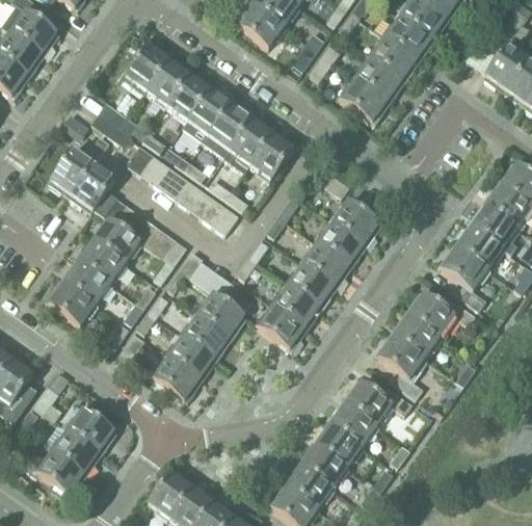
[(16,6),(1,28),(8,33),(40,56),(40,55),(43,57),(51,46),(48,44),(55,35),(55,34),(37,21),(45,11),(28,0),(11,0),(10,2),(16,6)]
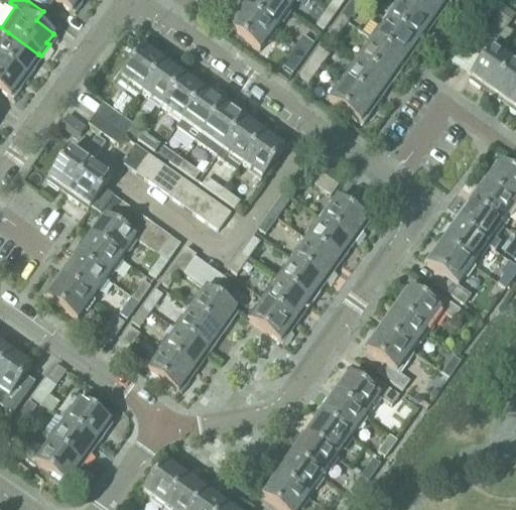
[(38,0),(46,6),(50,0),(59,0),(72,8),(75,10),(82,0),(38,0)]
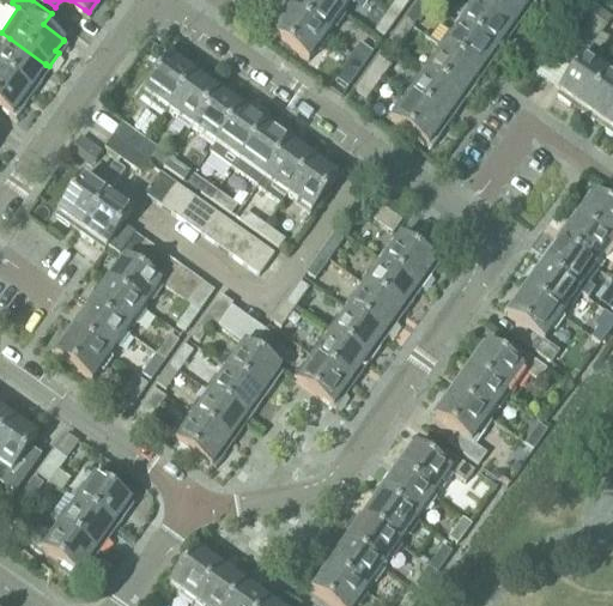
[(286,4),(285,5),(289,7),(325,32),(341,10),(328,0),(293,0),(290,6),(286,4)]
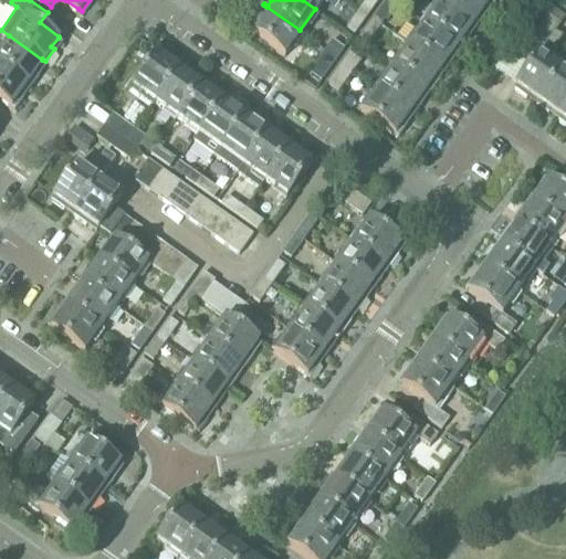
[(303,0),(315,9),(321,0),(303,0)]
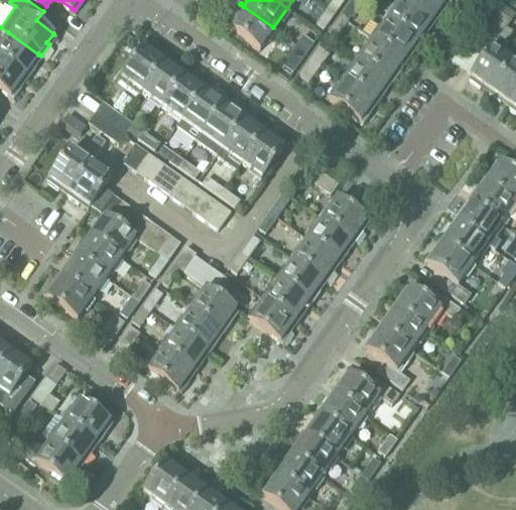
[(331,0),(328,5),(335,10),(342,0),(331,0)]
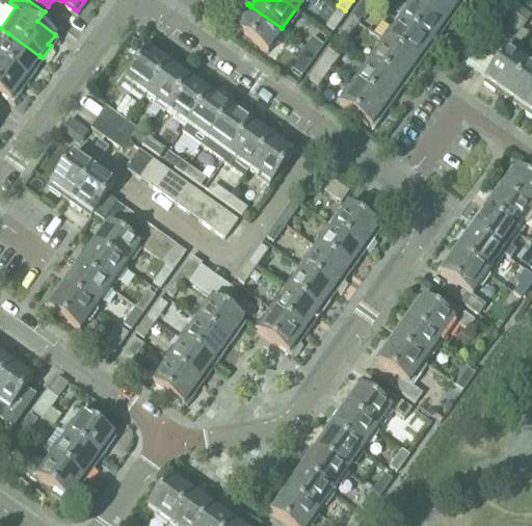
[(361,0),(350,14),(357,20),(370,2),(367,0),(361,0)]
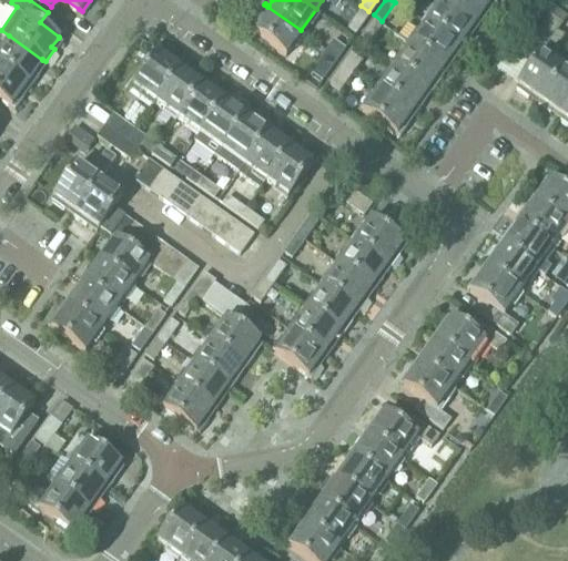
[(439,0),(425,19),(458,43),(459,43),(463,46),(472,32),(468,30),(474,22),(444,0),(439,0)]
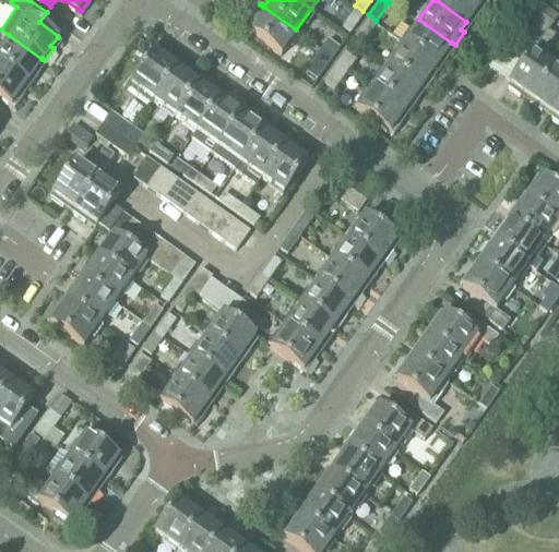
[(437,0),(466,22),(467,21),(471,23),(479,10),(476,8),(482,0),(437,0)]
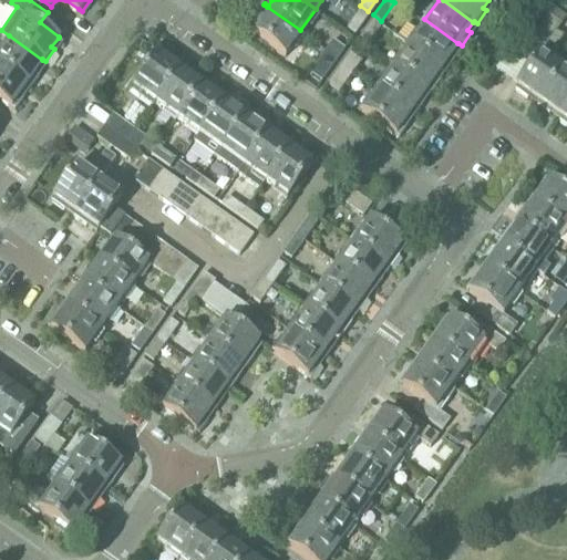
[(544,0),(536,12),(545,18),(550,11),(562,19),(566,11),(555,3),(550,0),(544,0)]
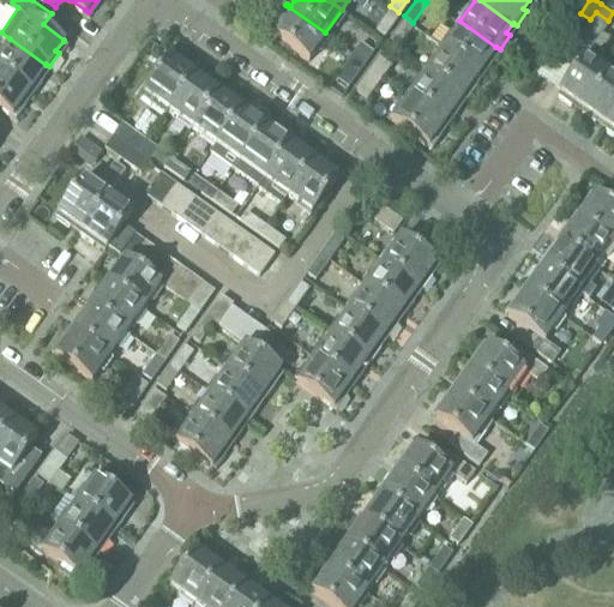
[(269,28),(269,29),(271,30),(308,56),(309,55),(325,32),(289,7),(286,5),(277,17),(280,19),(272,29),(269,28)]
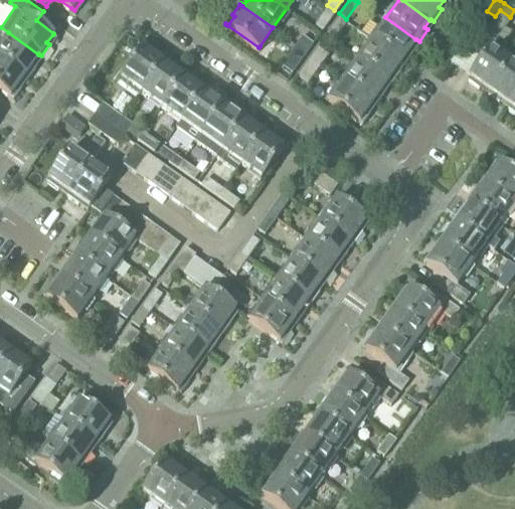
[(327,5),(315,21),(323,26),(334,10),(327,5)]
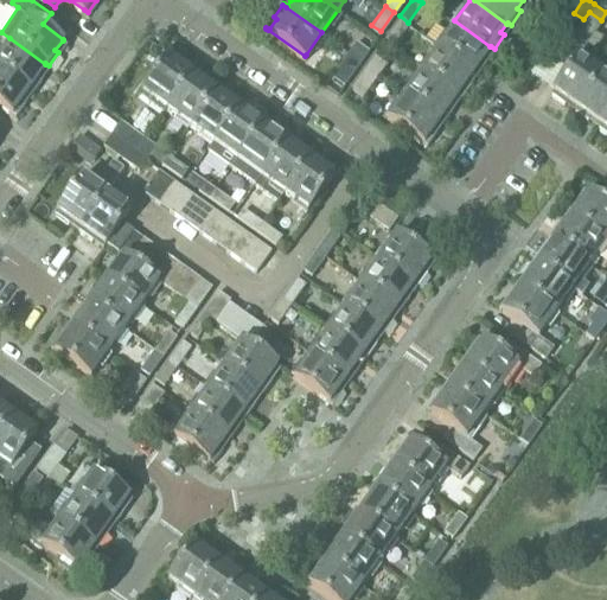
[(553,88),(550,91),(564,101),(567,97),(576,104),(602,69),(579,52),(580,52),(579,51),(600,21),(601,20),(589,12),(583,19),(582,21),(555,58),(567,66),(553,88)]
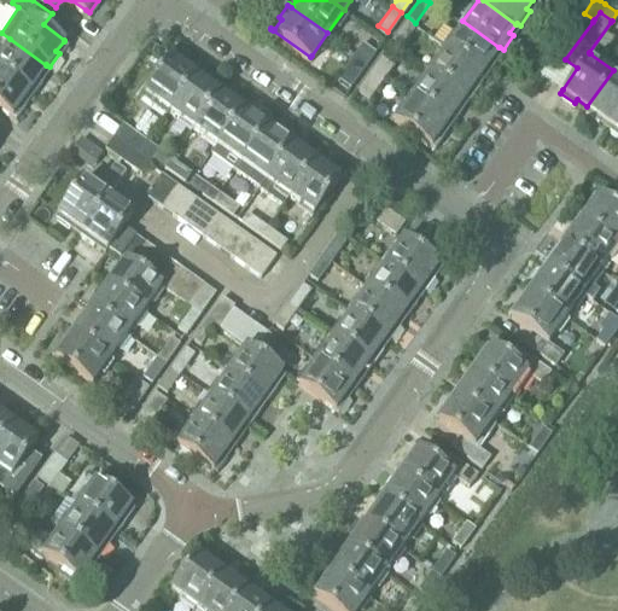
[(407,16),(394,36),(402,42),(415,23),(407,16)]
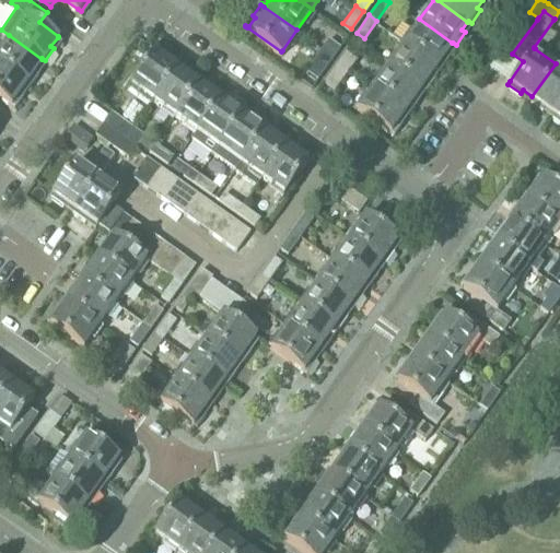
[(401,21),(393,33),(404,42),(436,65),(438,63),(440,66),(448,54),(446,51),(452,43),(419,19),(412,28),(401,21)]
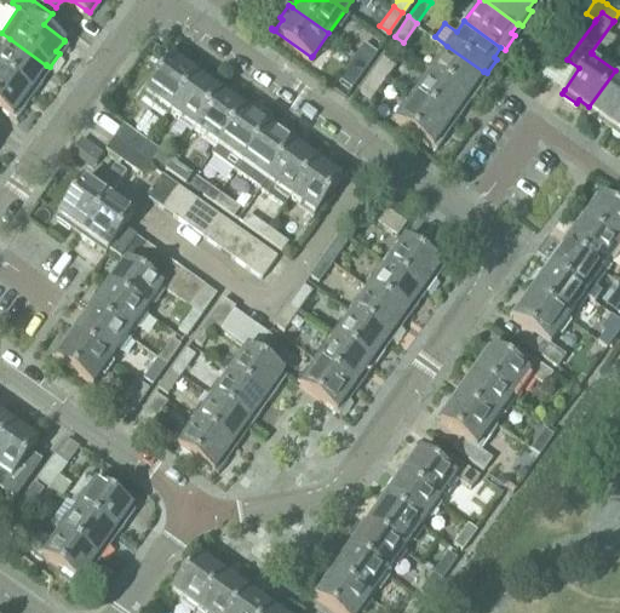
[(10,39),(0,52),(0,69),(29,90),(29,89),(33,91),(42,78),(39,75),(46,66),(10,39)]
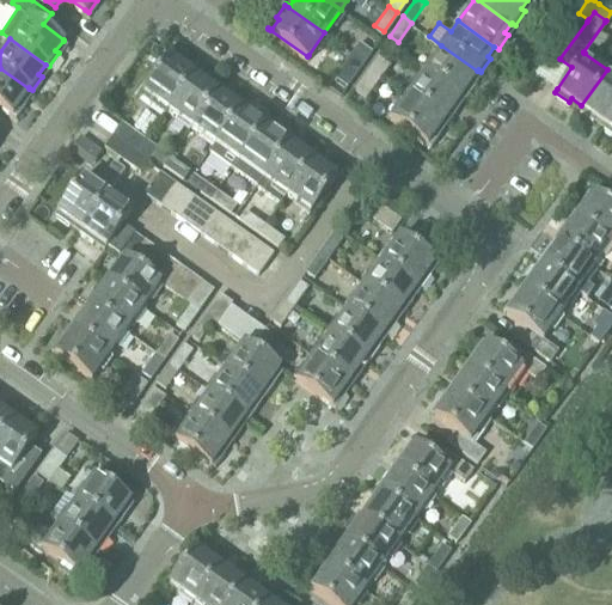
[(359,40),(347,56),(359,66),(372,48),(359,40)]
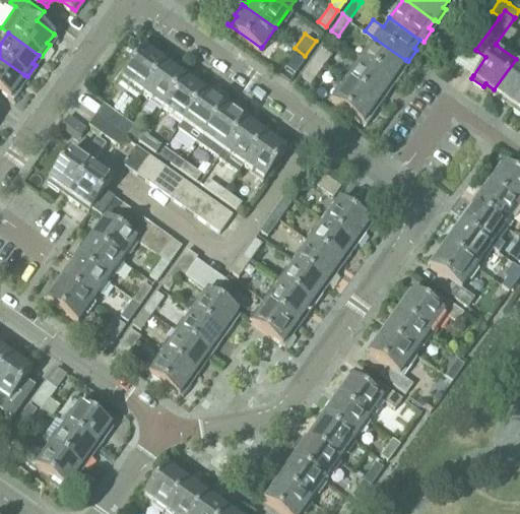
[(375,39),(361,58),(391,80),(391,79),(394,81),(402,70),(399,68),(405,60),(375,39)]
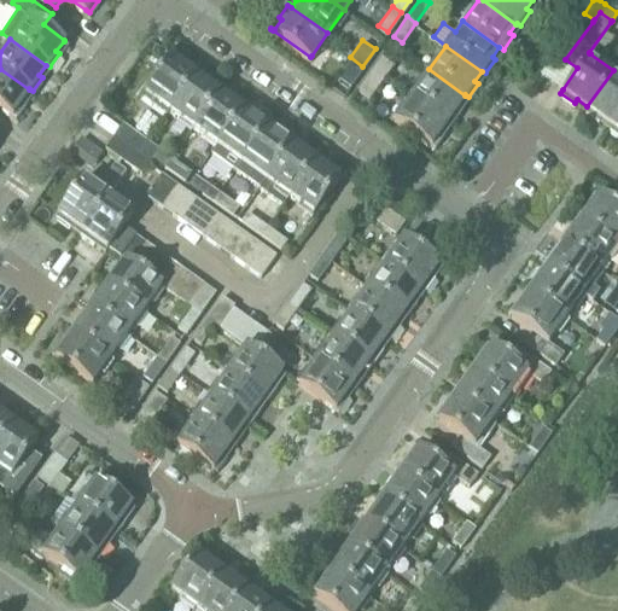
[(170,53),(144,89),(144,91),(145,91),(169,108),(194,71),(172,54),(172,53),(170,53)]
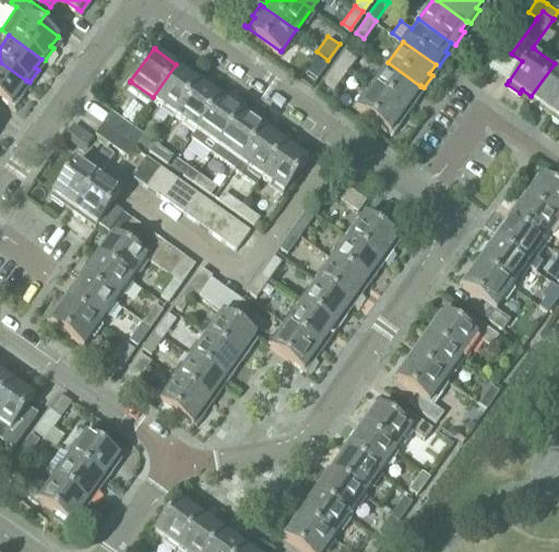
[(345,48),(333,63),(345,72),(356,56),(345,48)]
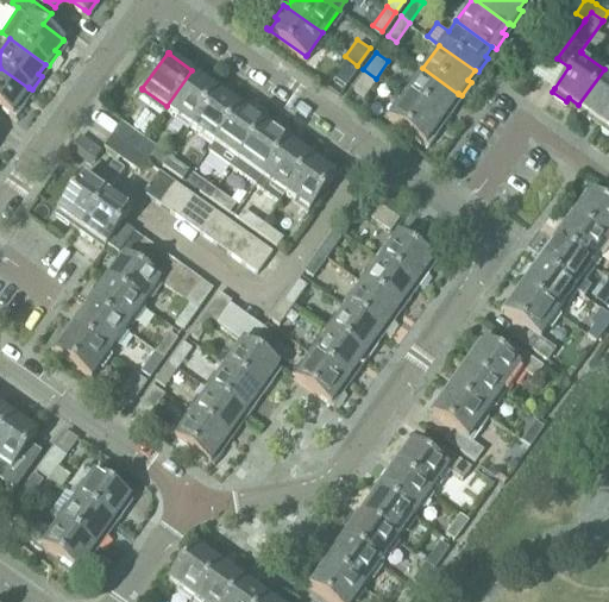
[(345,56),(333,74),(334,75),(345,82),(357,66),(345,56)]
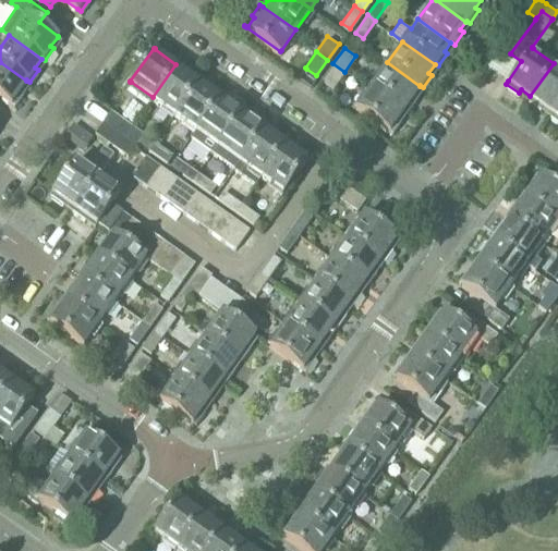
[(0,94),(11,102),(11,101),(14,103),(23,92),(20,89),(26,81),(0,62),(0,94)]
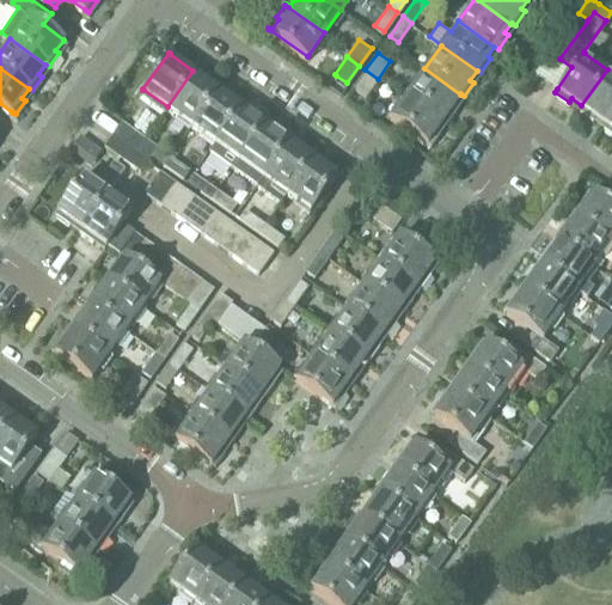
[(424,68),(408,92),(444,118),(444,117),(447,120),(457,107),(453,104),(460,95),(424,68)]
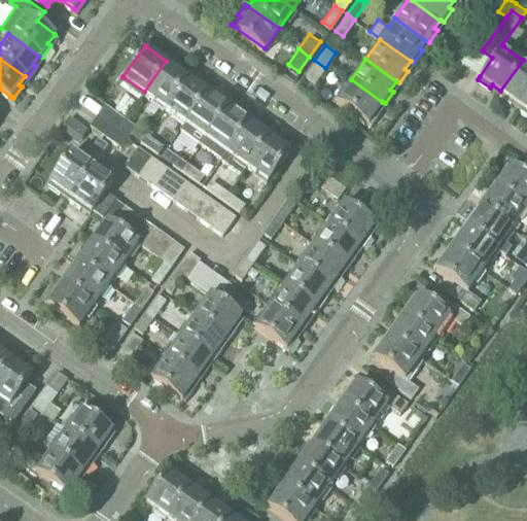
[(314,60),(304,75),(314,82),(325,68),(314,60)]
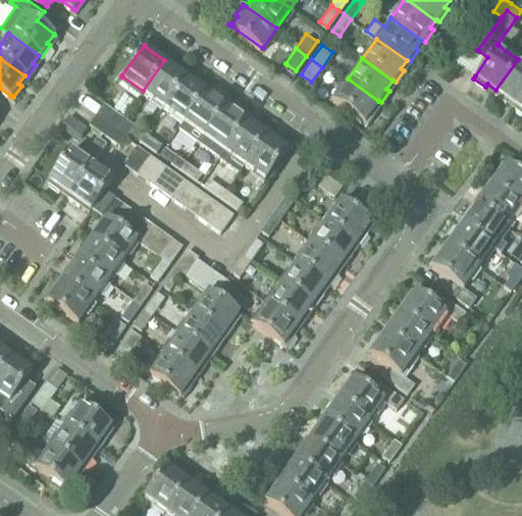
[(496,90),(493,93),(494,93),(505,101),(508,98),(516,104),(521,95),(521,61),(519,60),(518,59),(496,90)]
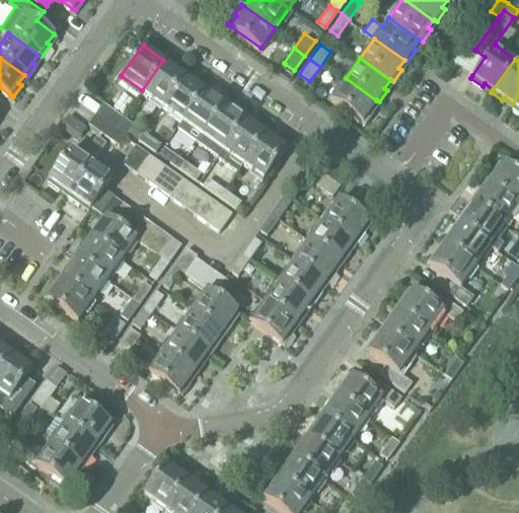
[(163,60),(142,90),(162,104),(183,74),(163,60)]
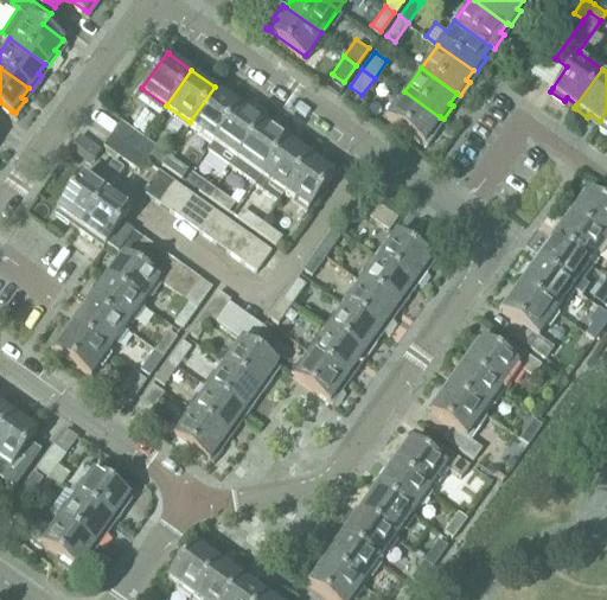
[(215,87),(190,122),(213,139),(240,103),(215,87)]
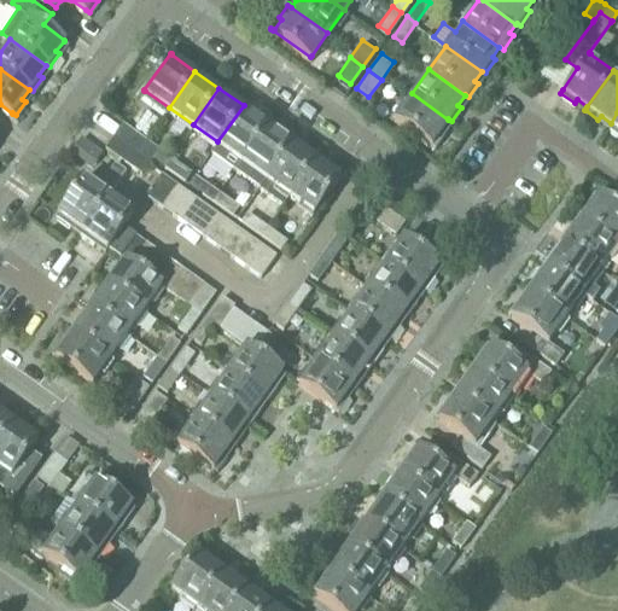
[(395,116),(394,117),(395,117),(431,144),(431,143),(435,145),(444,132),(441,129),(448,120),(412,93),(395,116)]
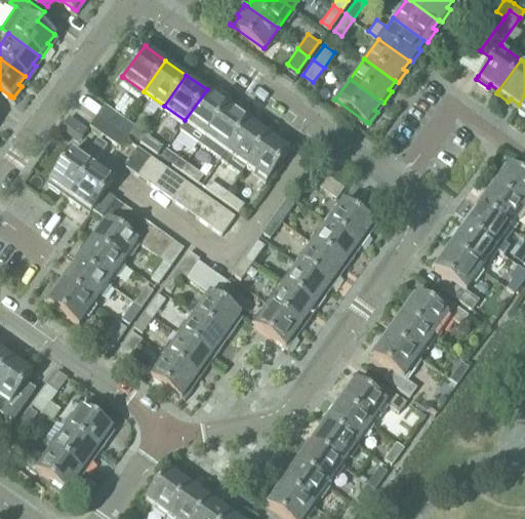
[(185,120),(179,127),(200,142),(205,135),(227,104),(207,89),(185,120)]
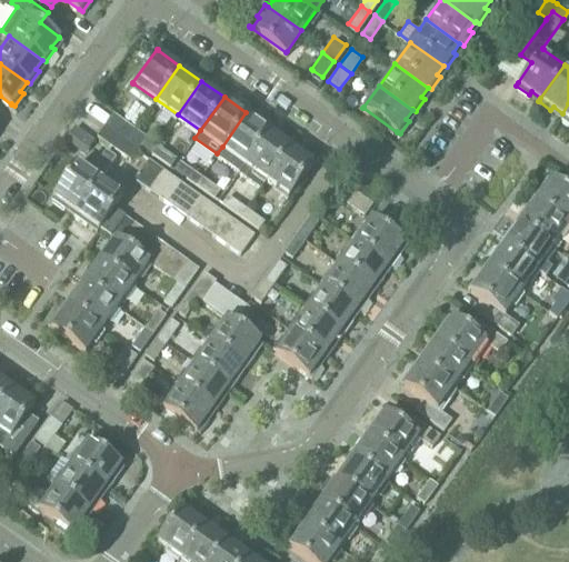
[(112,110),(106,120),(128,136),(135,126),(112,110)]
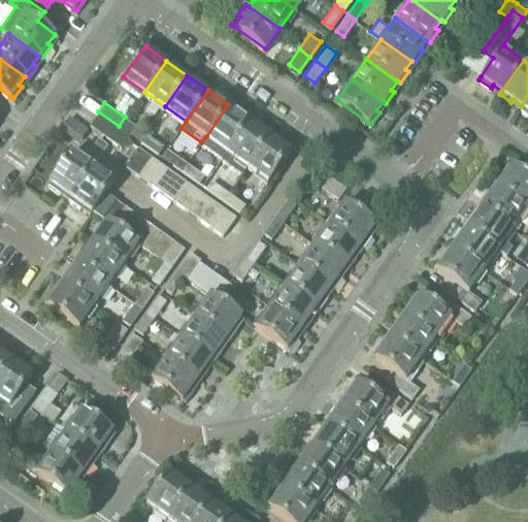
[(206,136),(201,142),(222,157),(227,151),(249,120),(228,104),(206,136)]
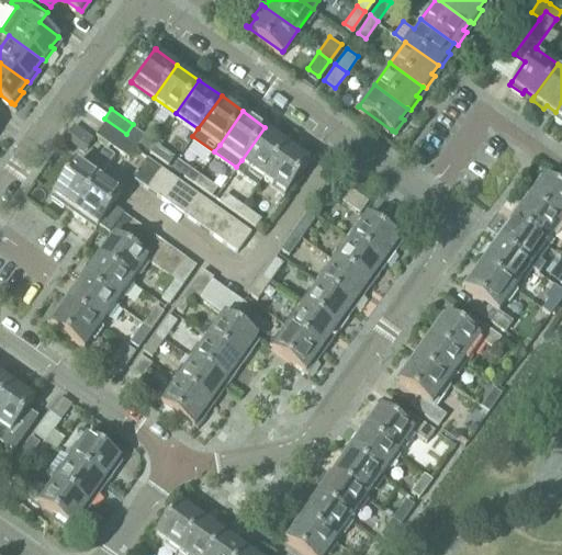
[(104,119),(96,131),(116,146),(126,134),(104,119)]
